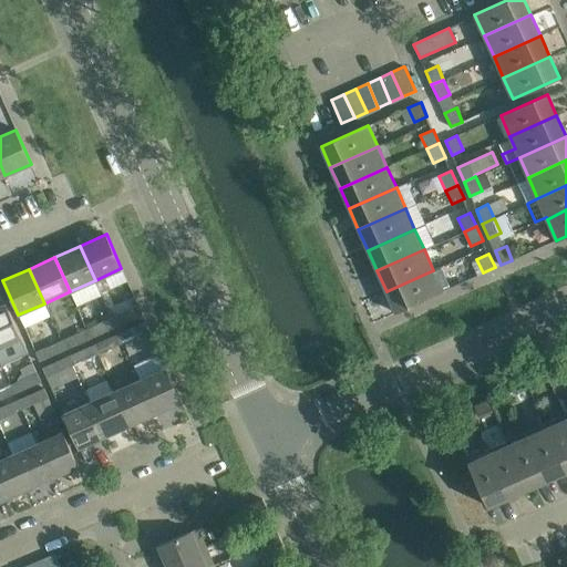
[(443,291),(433,270),(387,291),(395,312),(443,291)]
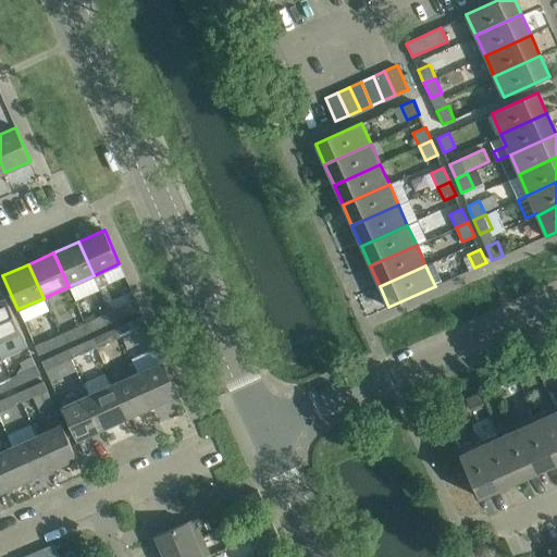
[(0,341),(21,332),(5,298),(0,300),(0,341)]
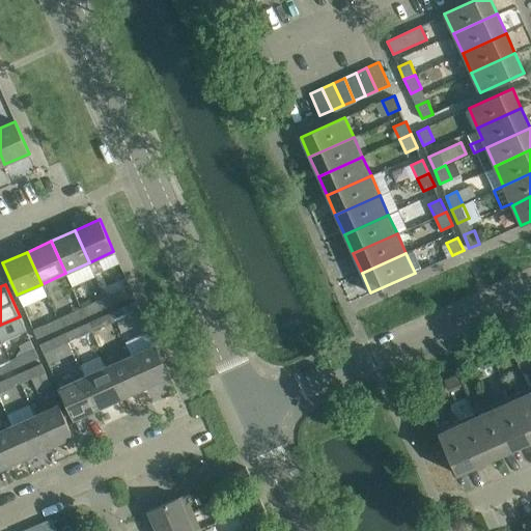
[(133,295),(130,286),(111,295),(115,303),(133,295)]
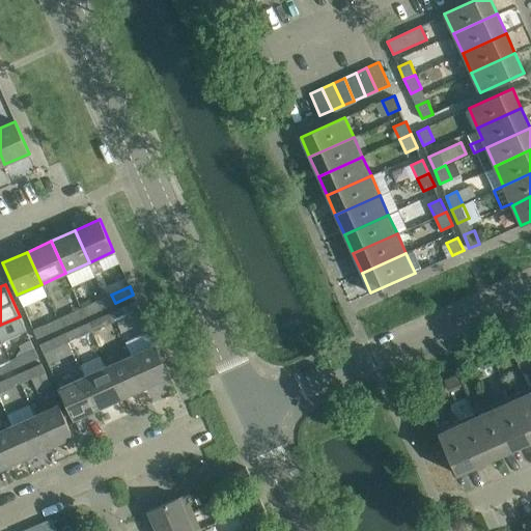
[(99,300),(81,308),(85,316),(103,309),(99,300)]
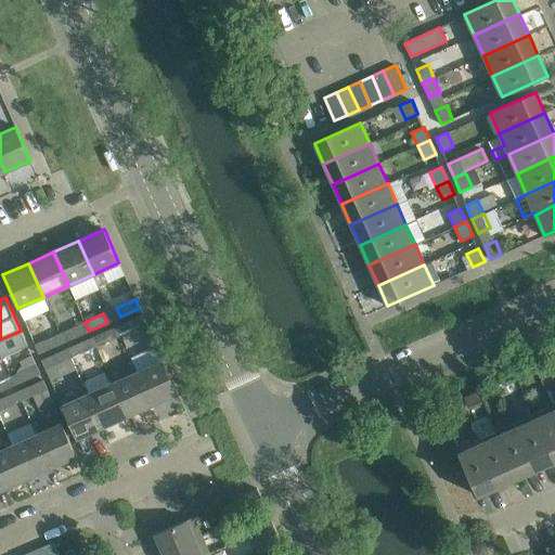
[(142,314),(123,323),(127,332),(146,323),(142,314)]
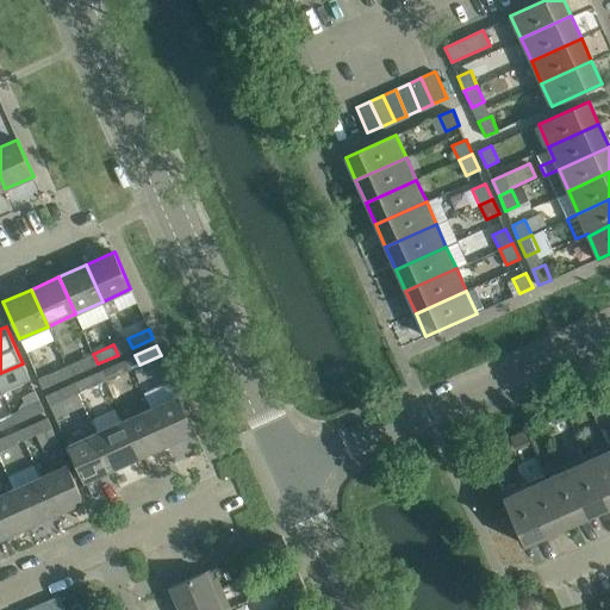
[(78,373),(98,363),(93,354),(73,363),(78,373)]
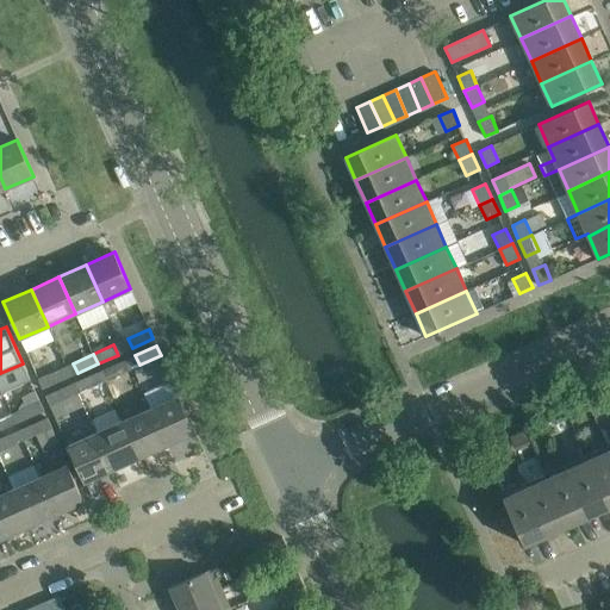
[(120,362),(100,371),(105,380),(125,372),(120,362)]
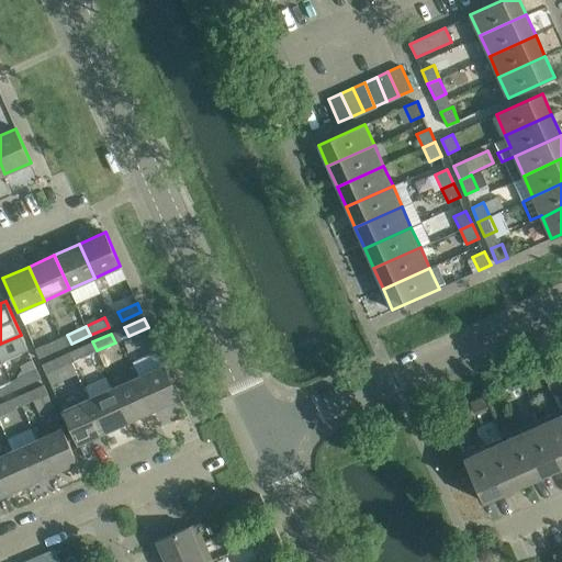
[(38,358),(58,349),(54,340),(34,349),(38,358)]
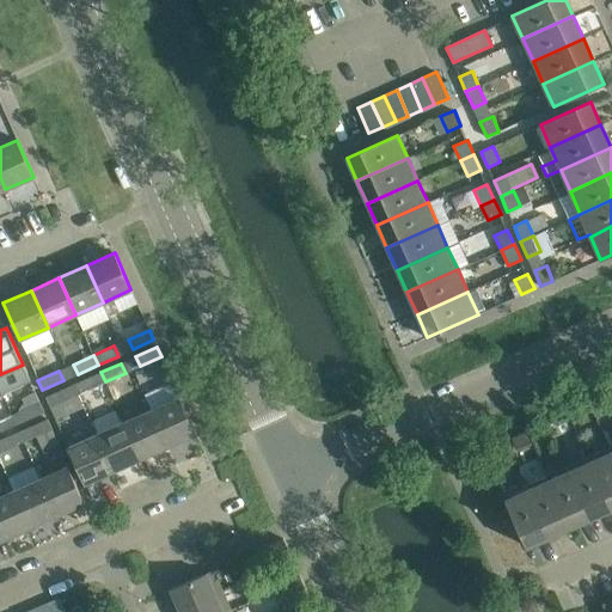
[(101,372),(81,381),(85,391),(105,381),(101,372)]
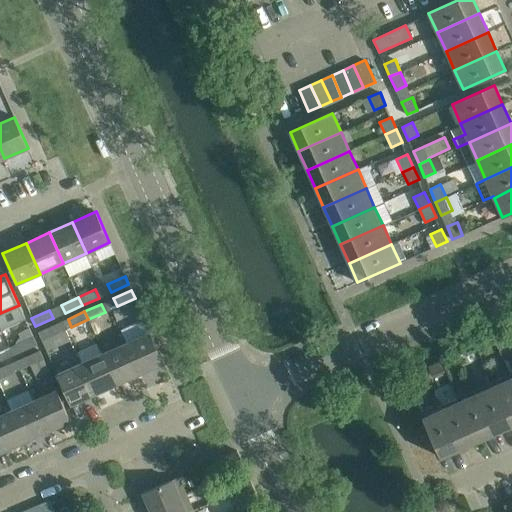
[(38,332),(41,340),(59,333),(55,324),(38,332)]
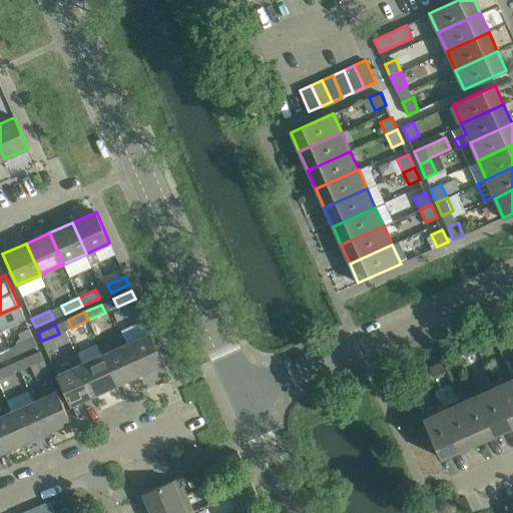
[(512,333),(511,329),(494,337),(500,349),(512,343),(512,333)]
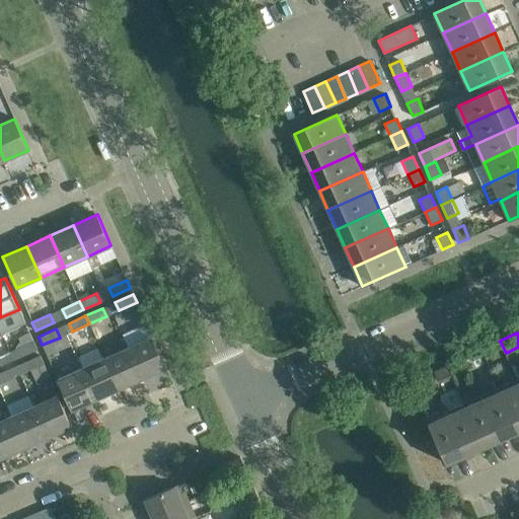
[(128,348),(142,379),(166,368),(152,337),(128,348)]
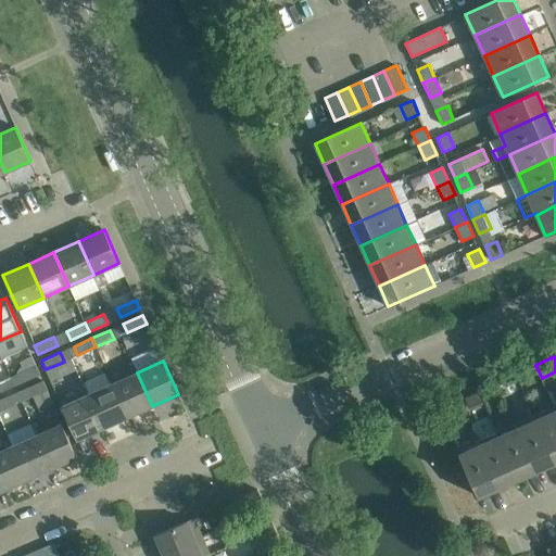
[(38,370),(34,362),(15,370),(20,379),(38,370)]
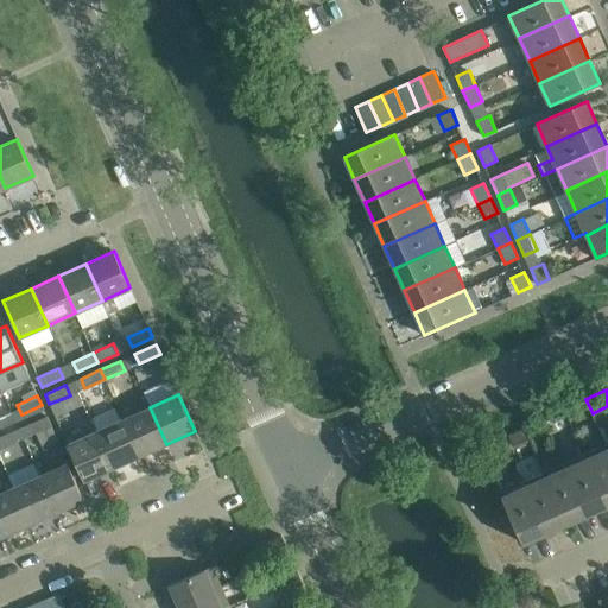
[(10,407),(0,411),(0,423),(13,418),(10,407)]
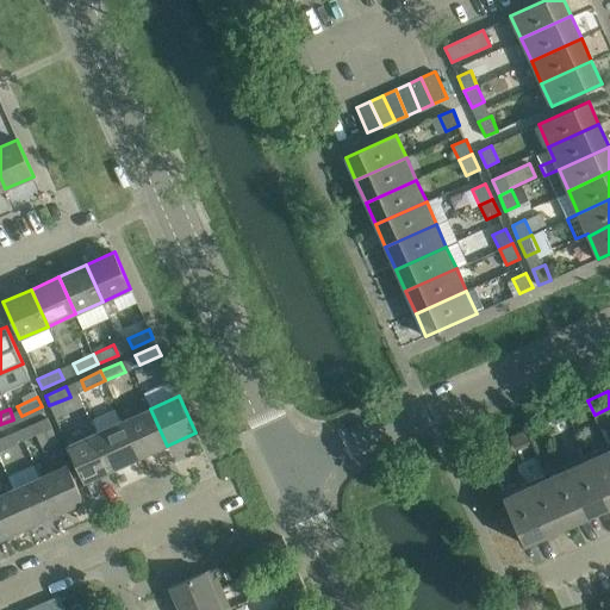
[(123,421),(139,458),(167,446),(150,409),(123,421)]
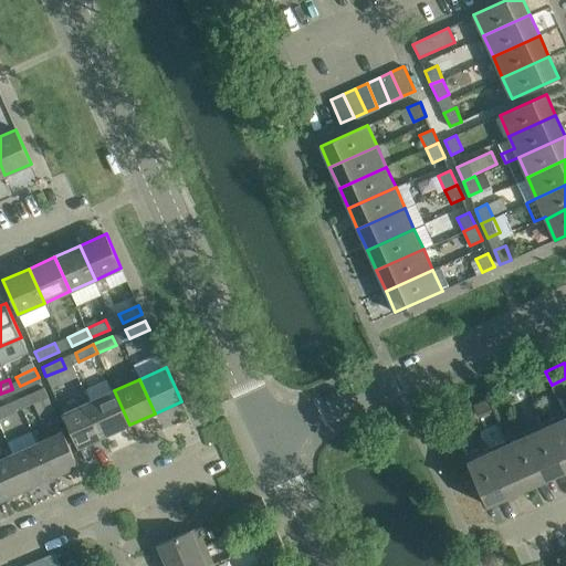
[(43,387),(24,396),(28,406),(33,404),(40,418),(54,411),(48,397),(43,387)]
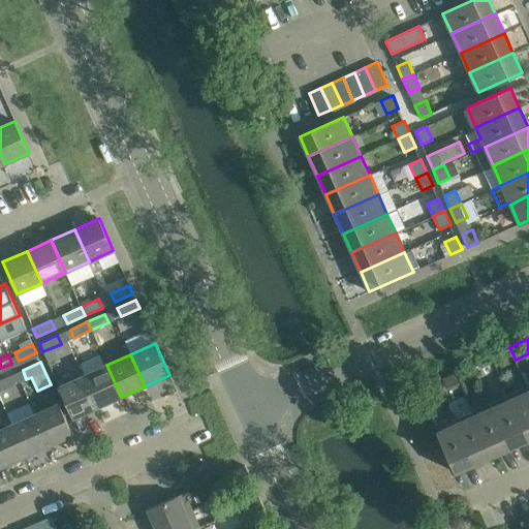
[(83,375),(97,407),(121,397),(106,365),(83,375)]
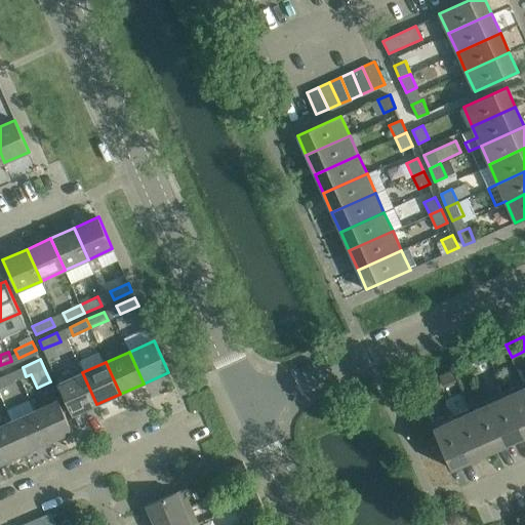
[(58,384),(73,415),(96,404),(82,372),(58,384)]
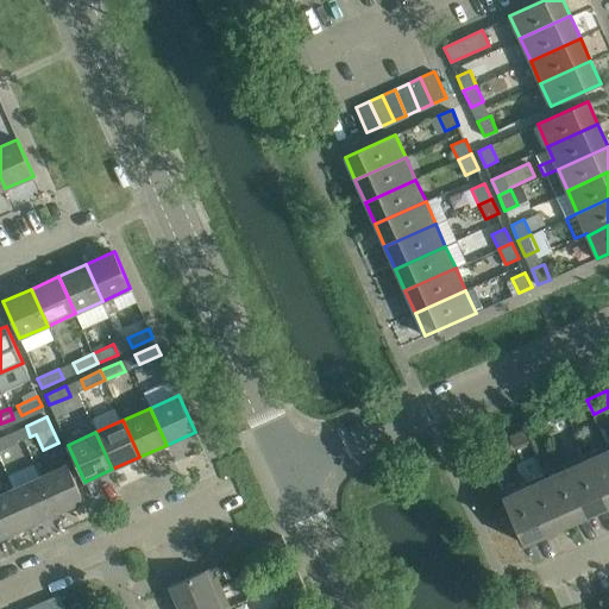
[(523,432),(510,438),(515,450),(528,444),(523,432)]
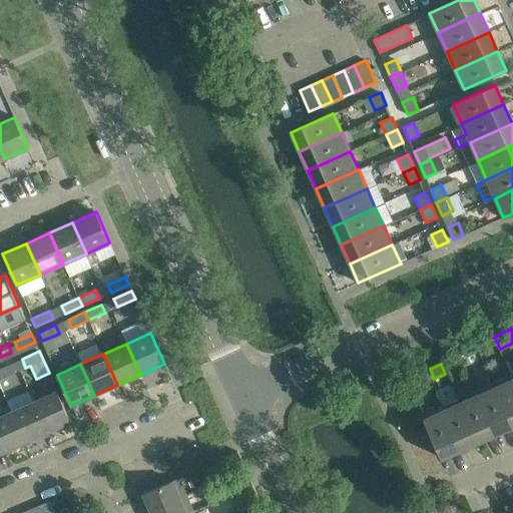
[(9,365),(0,368),(0,379),(13,373),(9,365)]
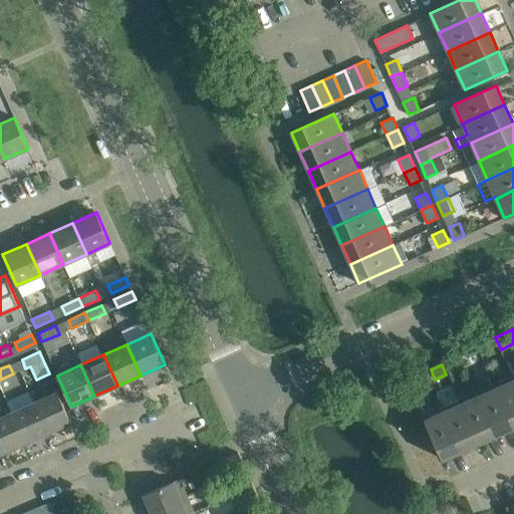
[(494,383),(513,427),(513,380),(512,375),(494,383)]
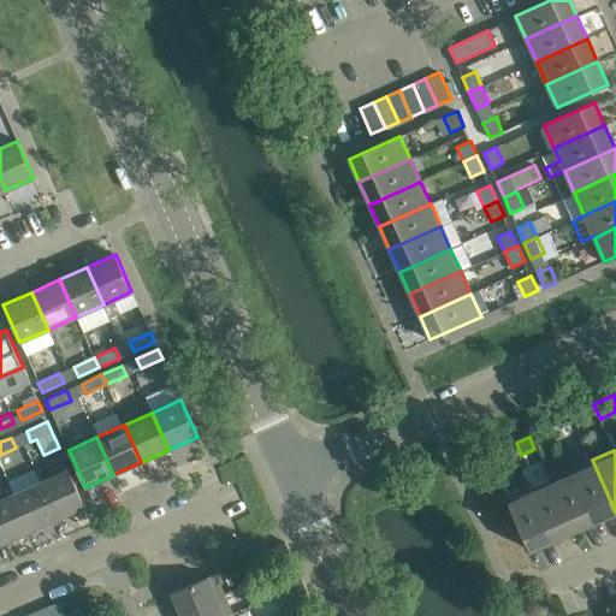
[(570,469),(594,521),(615,511),(592,460),(570,469)]
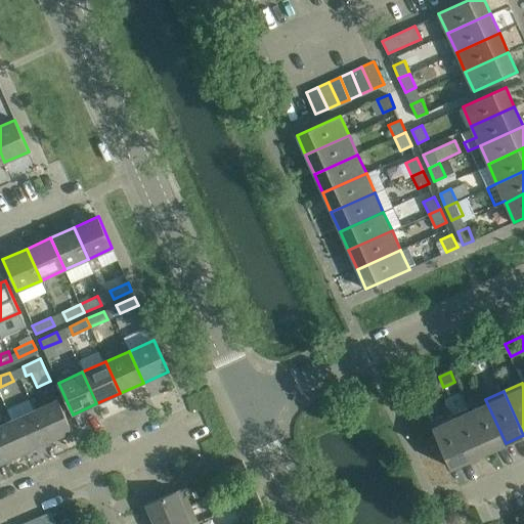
[(58,399),(34,410),(48,441),(73,431),(58,399)]
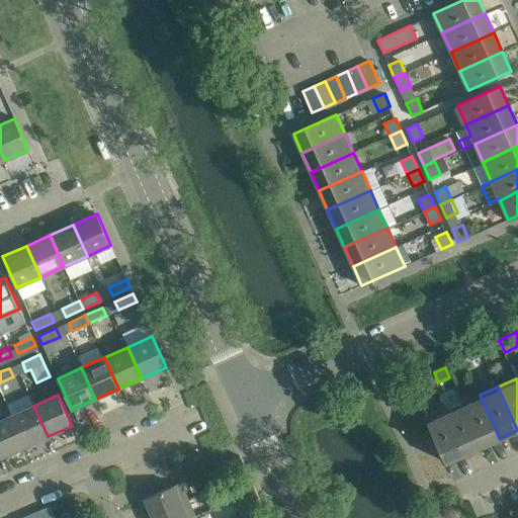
[(462,403),(482,446),(500,438),(480,395),(462,403)]
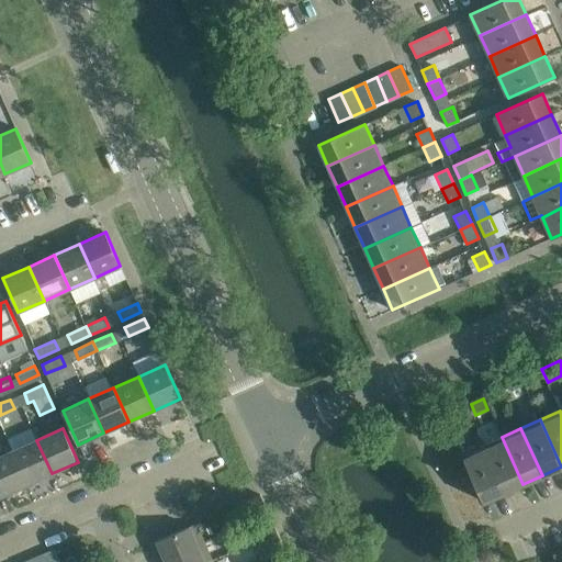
[(482,446),(504,493),(523,484),(502,437),(482,446)]
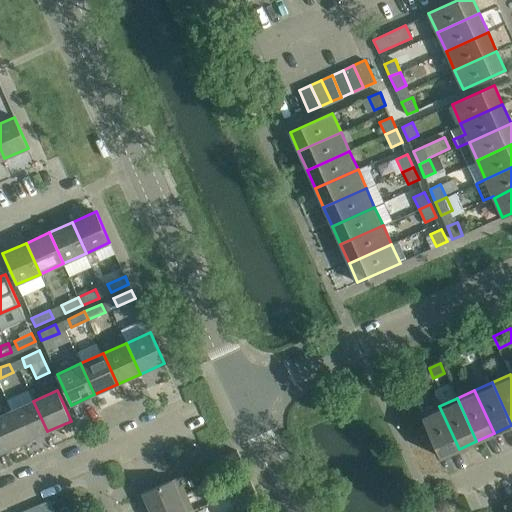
[(33,401),(10,411),(24,442),(47,431),(33,401)]
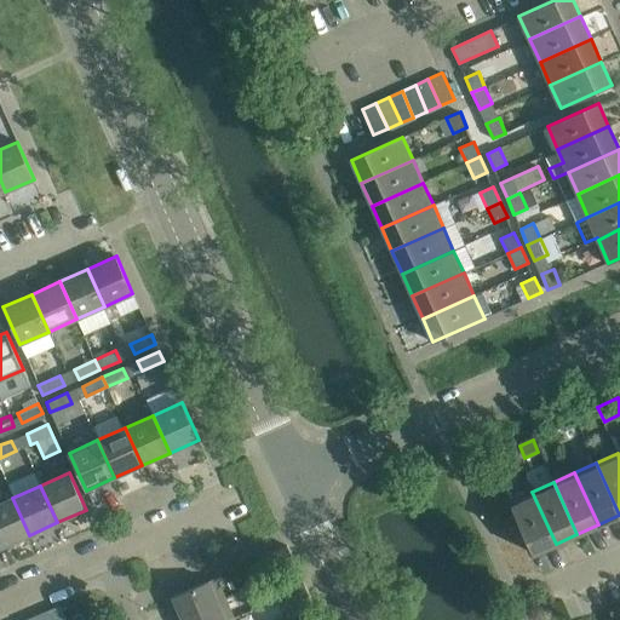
[(510,501),(533,554),(556,544),(532,492),(510,501)]
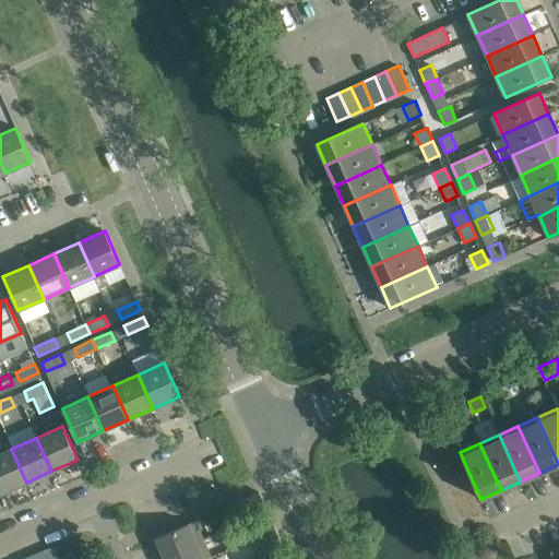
[(11,449),(0,453),(0,490),(1,494),(26,483),(11,449)]
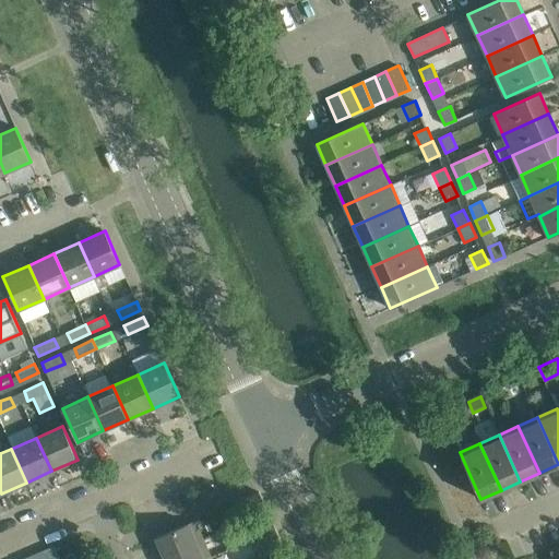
[(259,491),(247,497),(251,506),(262,500),(259,491)]
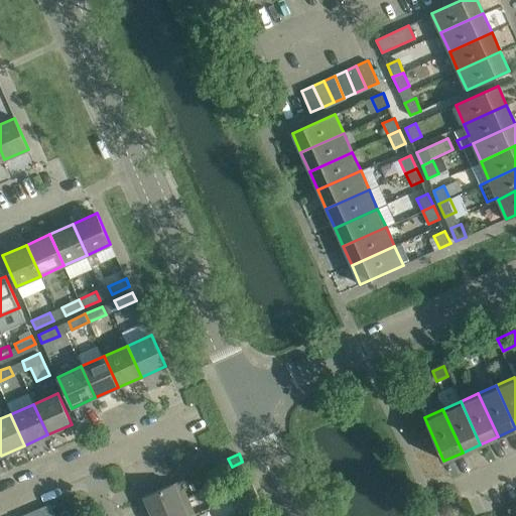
[(179,481),(137,499),(143,512),(149,510),(151,514),(187,498),(179,481)]
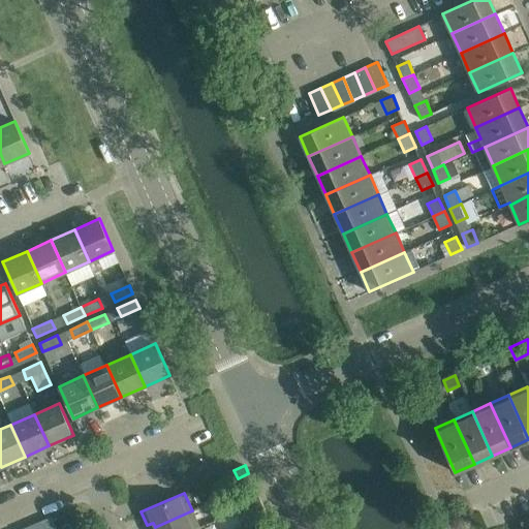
[(257,493),(251,495),(246,497),(249,504),(260,500),(257,493)]
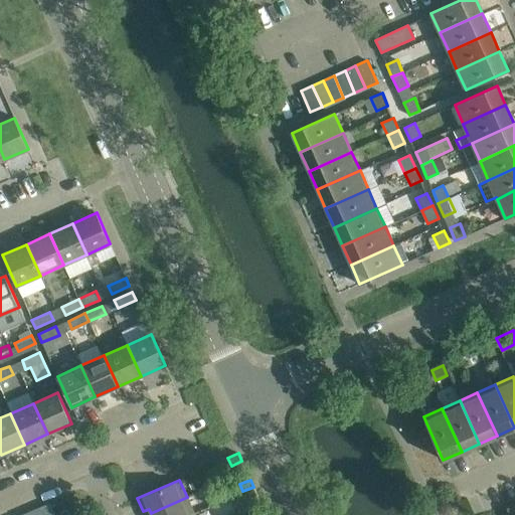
[(253,487),(242,491),(245,499),(256,494),(253,487)]
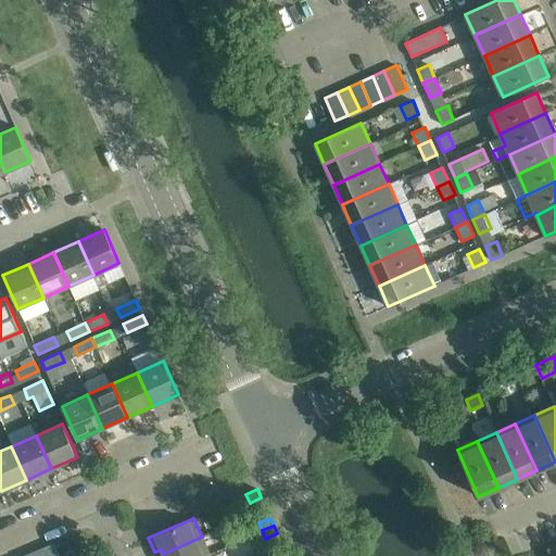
[(202,536),(163,554),(163,555),(204,555),(210,554),(202,536)]
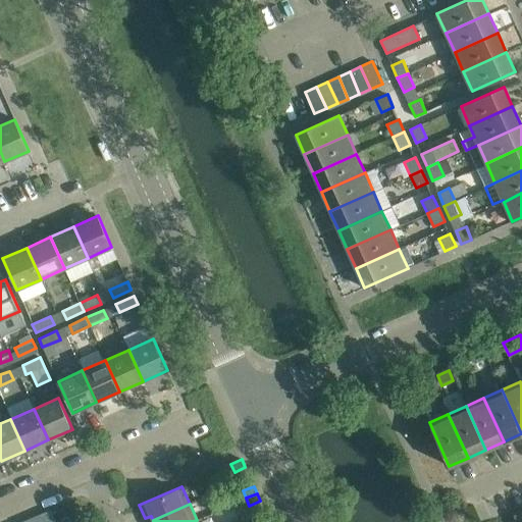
[(55,521),(51,510),(22,521),(55,521)]
